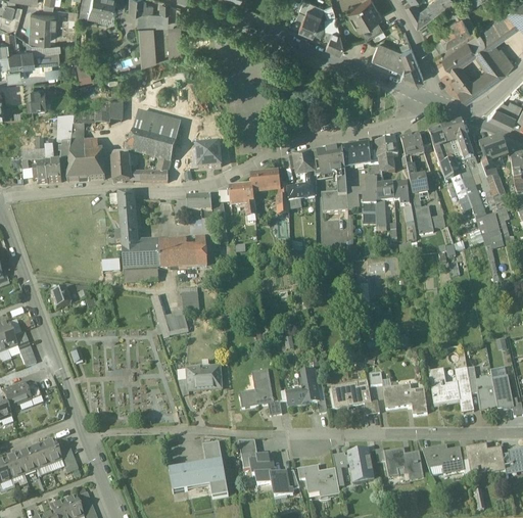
[(3,0),(5,1),(5,3),(4,2),(4,3),(0,2),(0,10),(11,13),(14,2),(6,0),(3,0)]
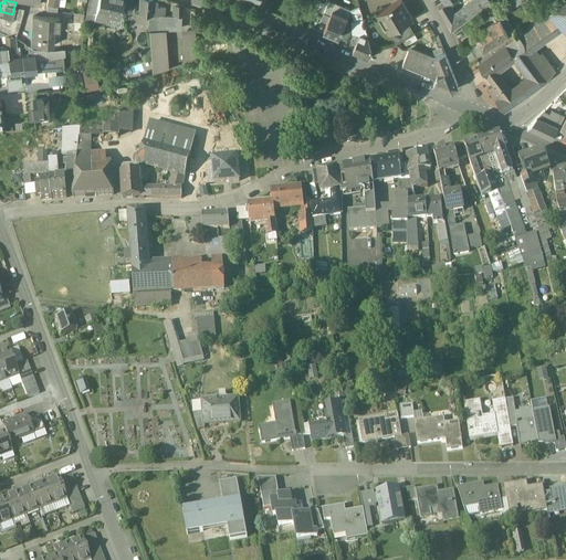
[(87,0),(86,7),(95,9),(96,9),(96,4),(96,0),(87,0)]
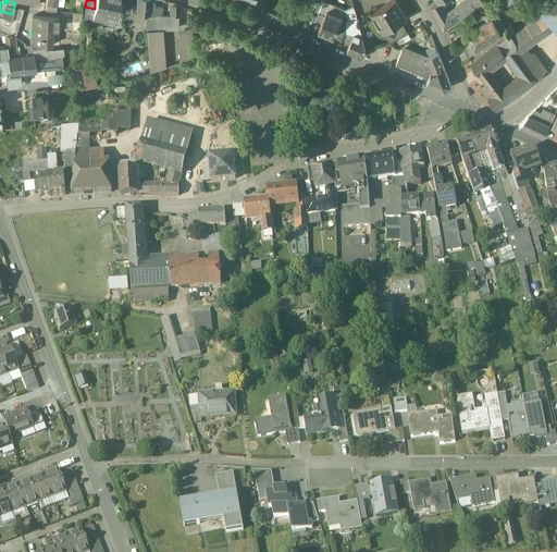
[(95,0),(95,4),(95,9),(94,9),(94,13),(104,15),(106,8),(118,10),(119,0),(95,0)]
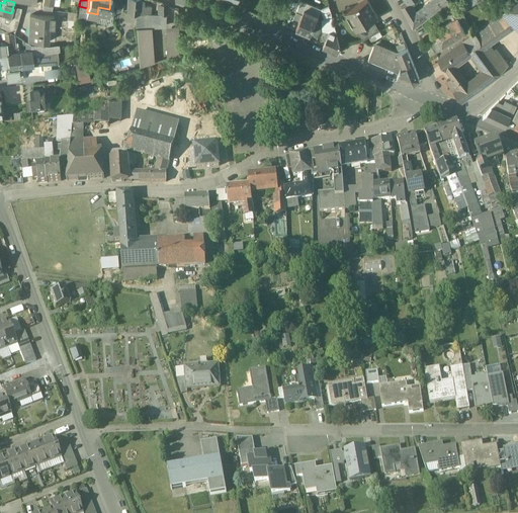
[(127,0),(126,8),(137,8),(144,9),(145,0),(127,0)]
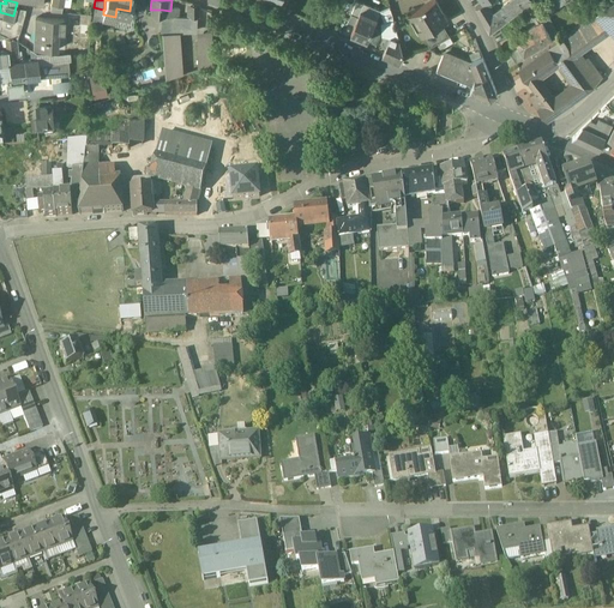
[(180,0),(172,0),(170,11),(174,11),(180,11),(180,0)]
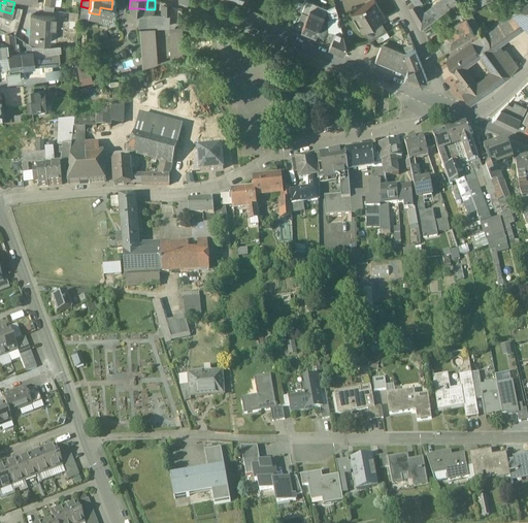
[(162,0),(162,9),(169,9),(171,9),(172,0),(162,0)]
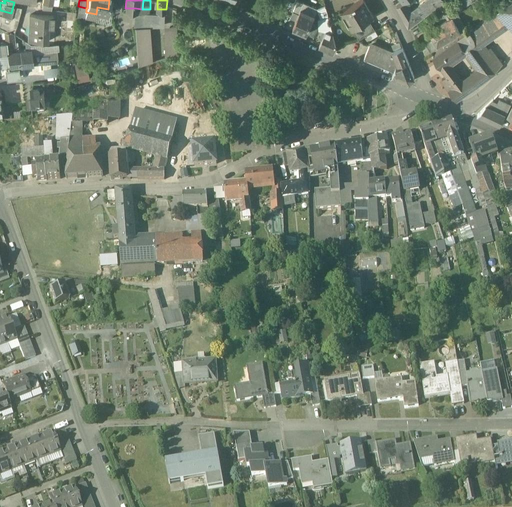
[(297,0),(294,6),(299,9),(301,5),(303,0),(297,0)]
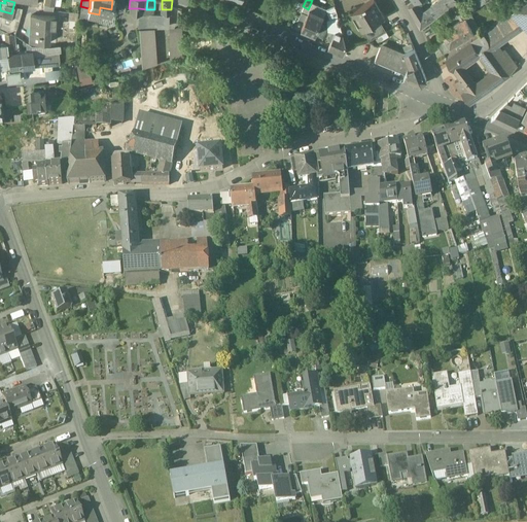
[(326,5),(314,0),(312,0),(310,5),(324,11),(326,5)]
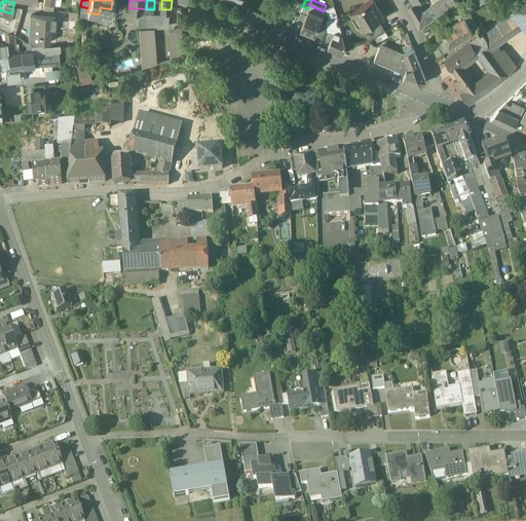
[(362,0),(351,6),(363,25),(365,24),(375,17),(384,12),(376,0),(362,0)]
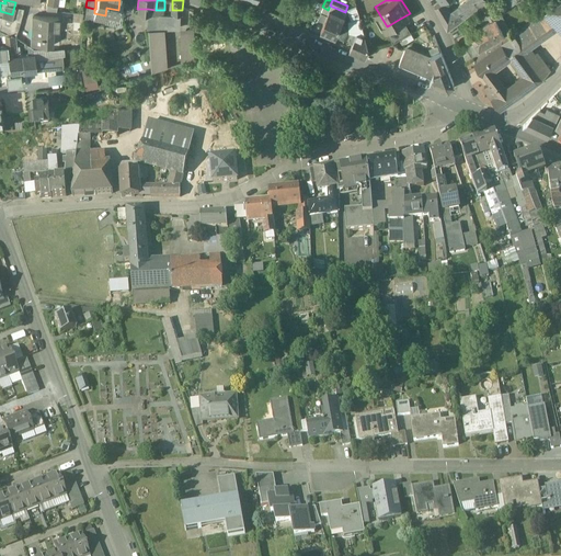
[(450,8),(445,0),(436,0),(435,1),(447,24),(457,18),(450,8)]
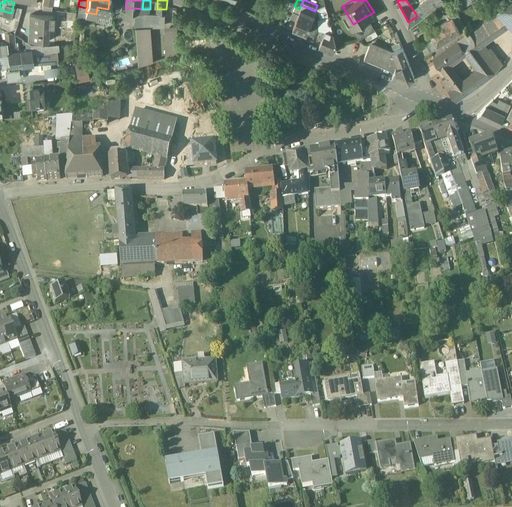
[(420,0),(417,3),(423,11),(437,0),(420,0)]
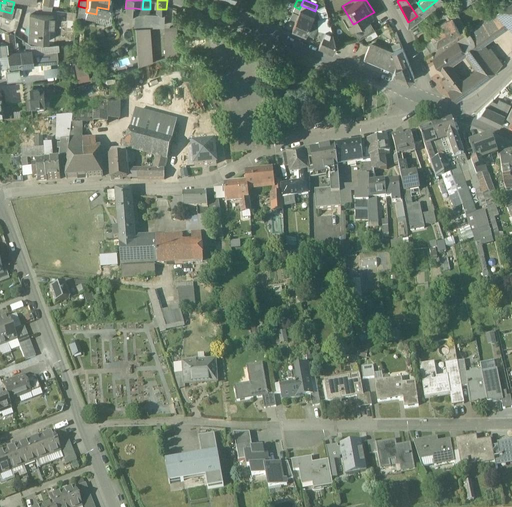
[(504,0),(496,6),(511,20),(511,21),(511,0),(504,0)]
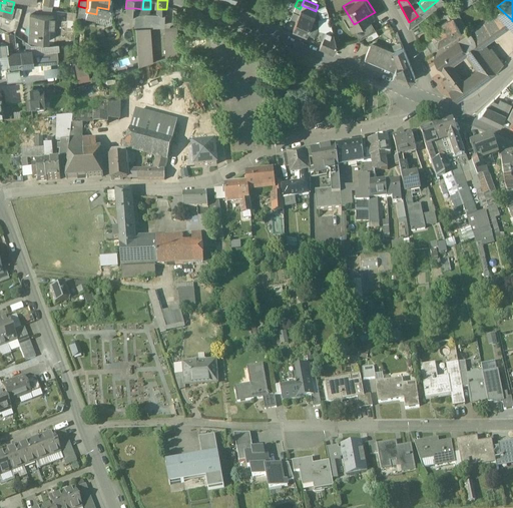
[(451,1),(446,4),(452,11),(456,9),(451,1)]
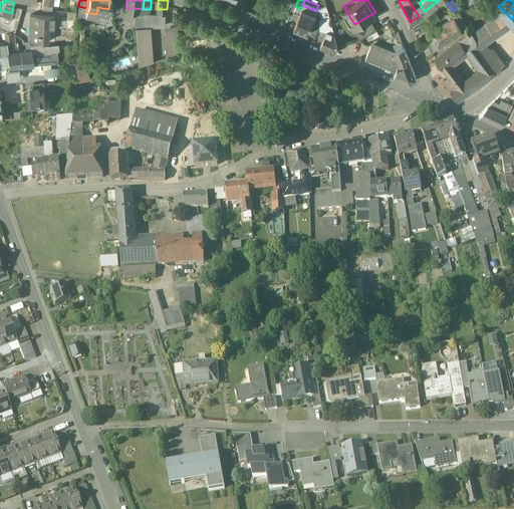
[(334,29),(329,12),(330,12),(327,2),(319,5),(322,14),(319,15),(320,26),(325,27),(321,34),(323,35),(320,42),(335,48),(338,41),(334,29)]
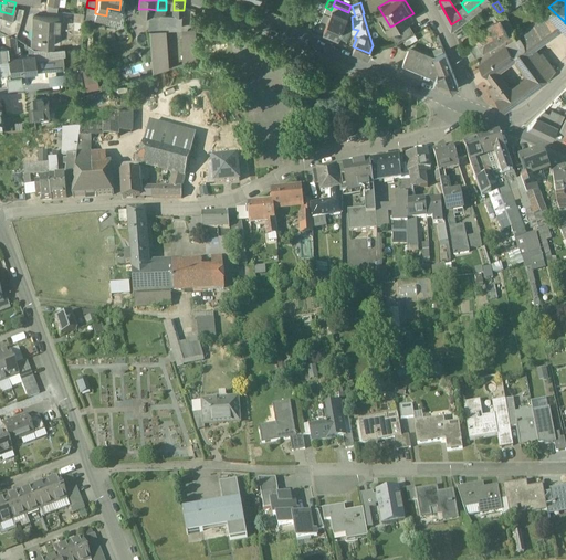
[(461,3),(454,8),(461,18),(468,12),(461,3)]
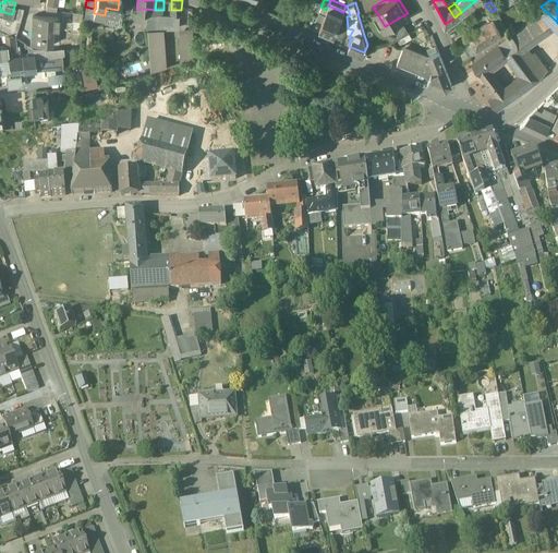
[(492,12),(485,4),(482,7),(487,15),(492,13),(492,12)]
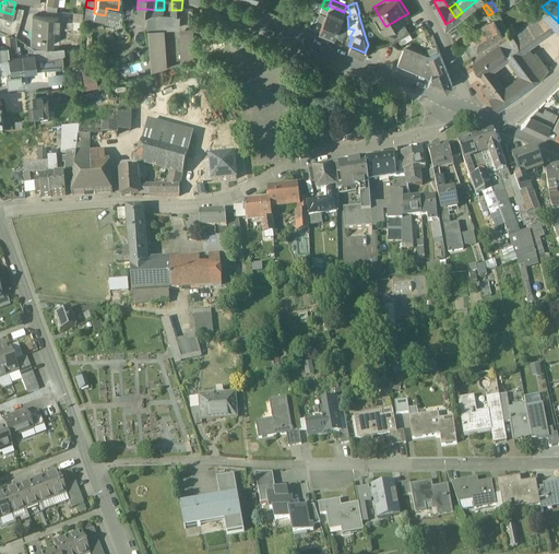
[(344,12),(329,6),(326,10),(320,26),(335,33),(344,12)]
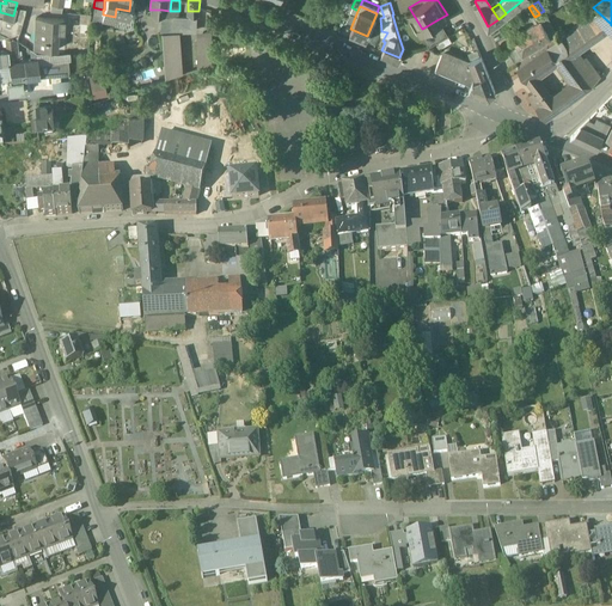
[(593,7),(561,31),(562,35),(561,36),(592,79),(601,69),(587,50),(583,50),(580,46),(611,24),(593,7)]
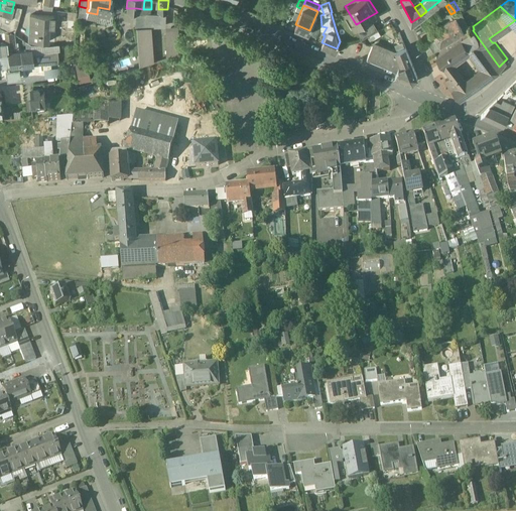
[(151,9),(146,9),(143,9),(136,8),(134,24),(137,24),(144,23),(152,23),(165,22),(165,9),(158,9),(151,9)]
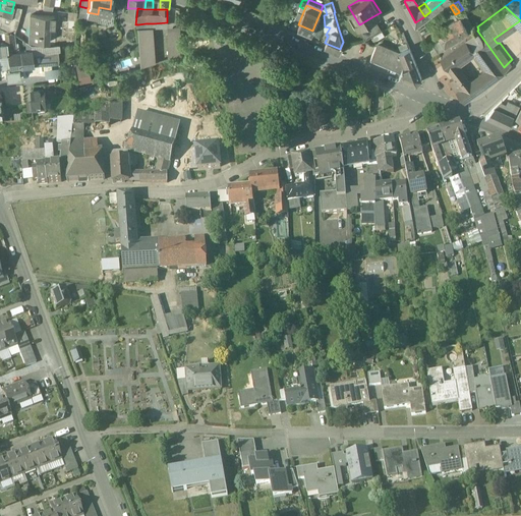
[(54,12),(31,10),(30,38),(48,38),(49,22),(54,22),(54,12)]
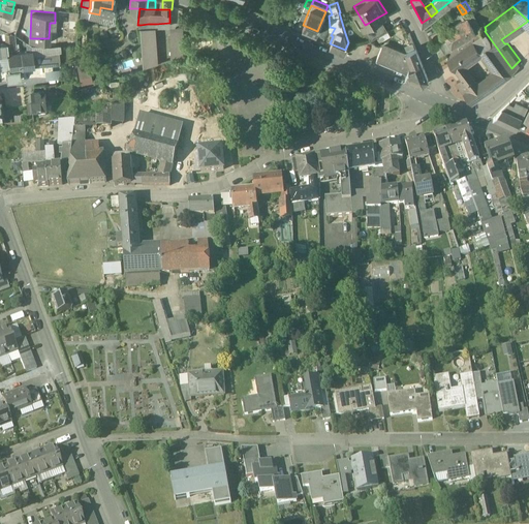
[(440,11),(431,18),(438,28),(446,21),(440,11)]
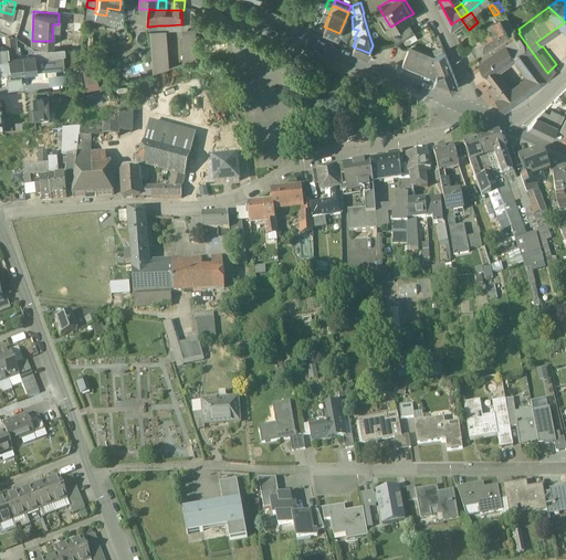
[(500,16),(489,22),(492,29),(498,38),(509,31),(500,16)]
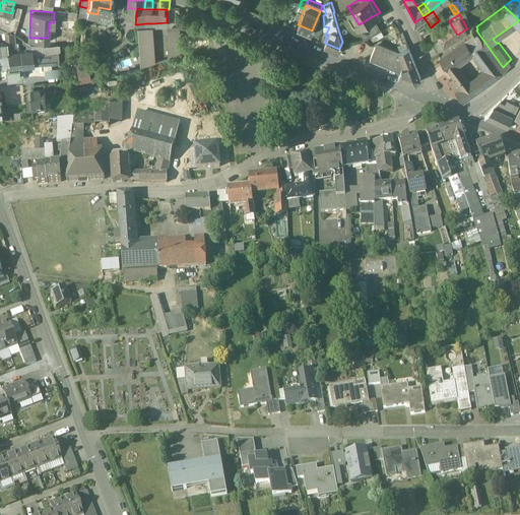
[(371,17),(361,23),(367,34),(378,27),(371,17)]
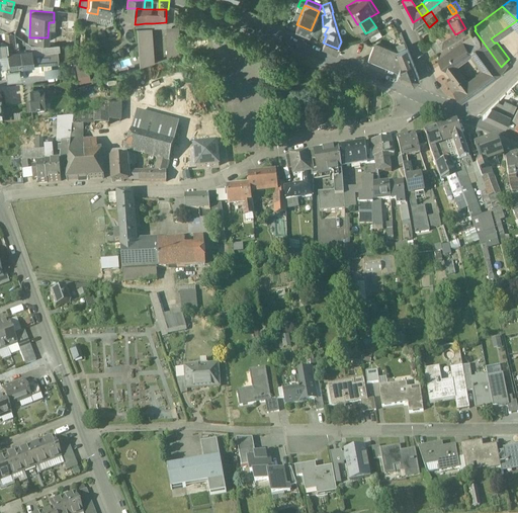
[(447,20),(434,27),(438,33),(450,26),(447,20)]
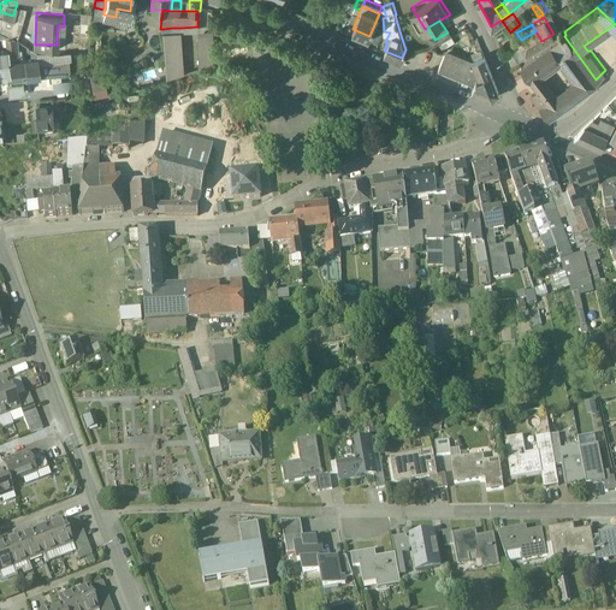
[(214,60),(213,25),(200,25),(200,63),(214,60)]
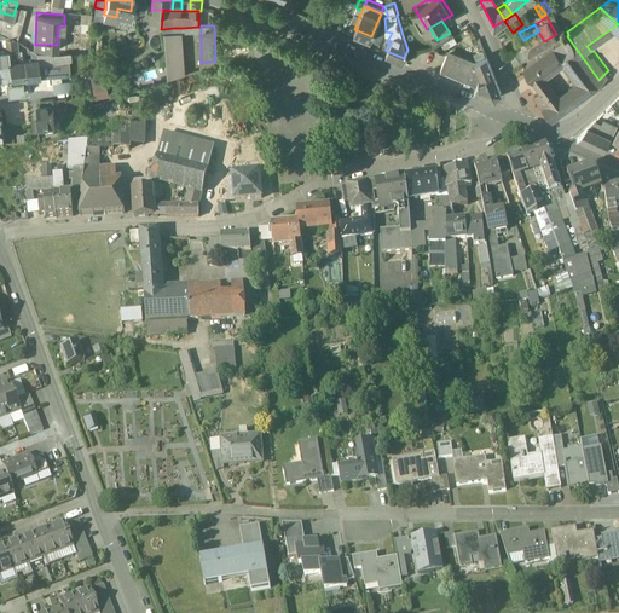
[(183,28),(173,28),(165,29),(167,75),(185,69),(183,28)]
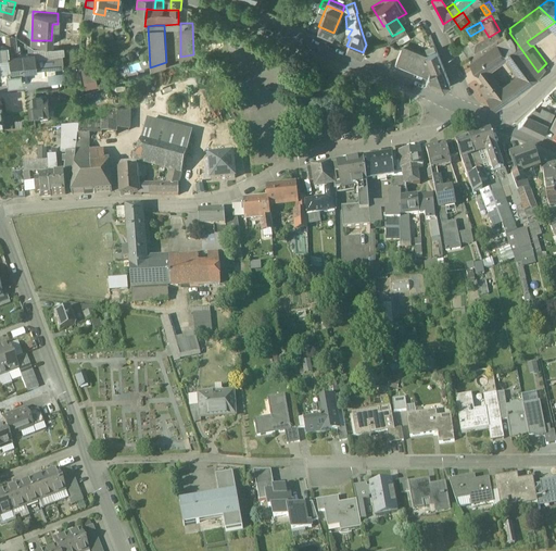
[(483,28),(470,36),(471,38),(475,45),(489,37),(483,28)]
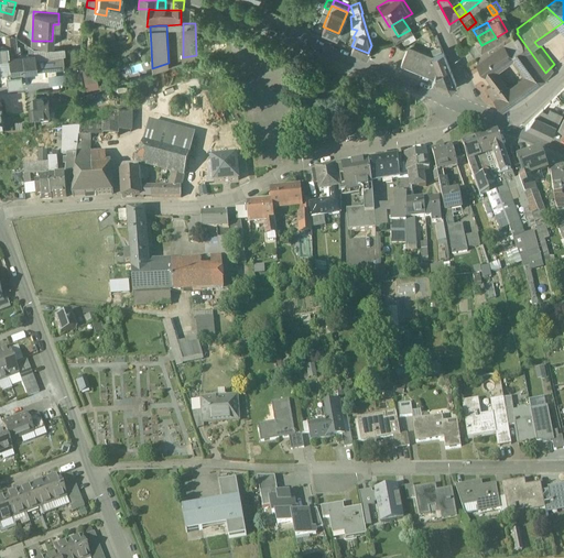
[(11,30),(6,31),(6,36),(7,39),(14,39),(14,36),(14,32),(11,30)]
